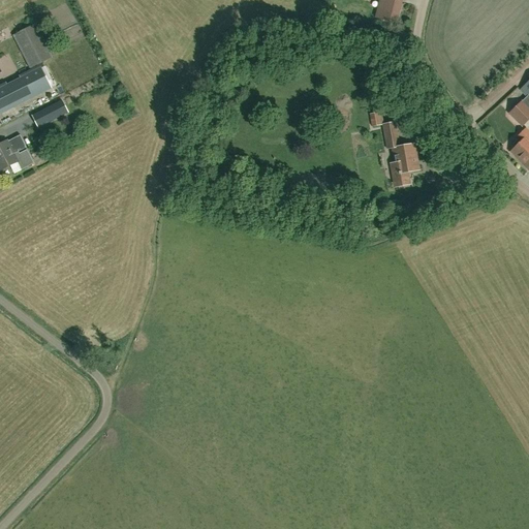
[(402,0),(380,0),(376,18),(396,22),(402,3),(402,0)]
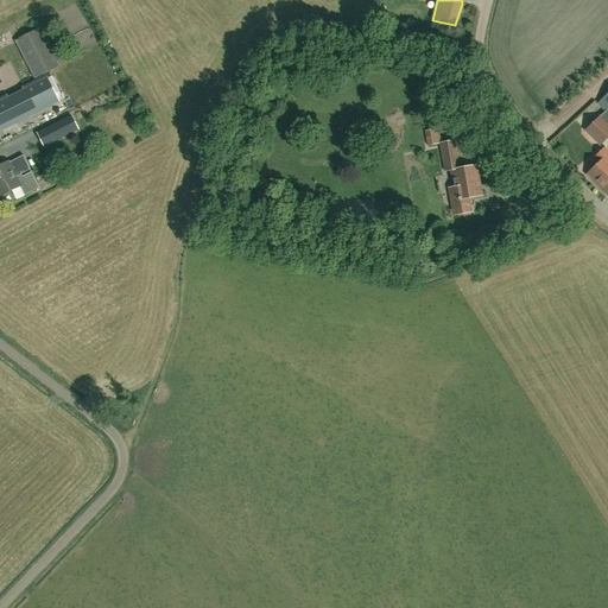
[(38,70),(37,67),(44,63),(43,59),(50,56),(40,37),(20,45),(33,73),(38,70)]
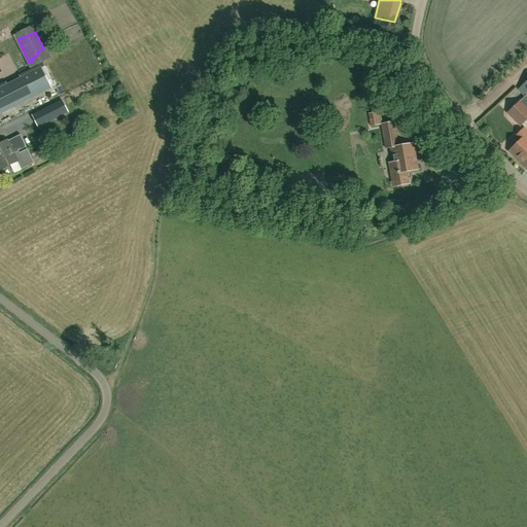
[(39,68),(21,77),(22,80),(8,88),(6,84),(0,88),(0,110),(48,86),(39,68)]
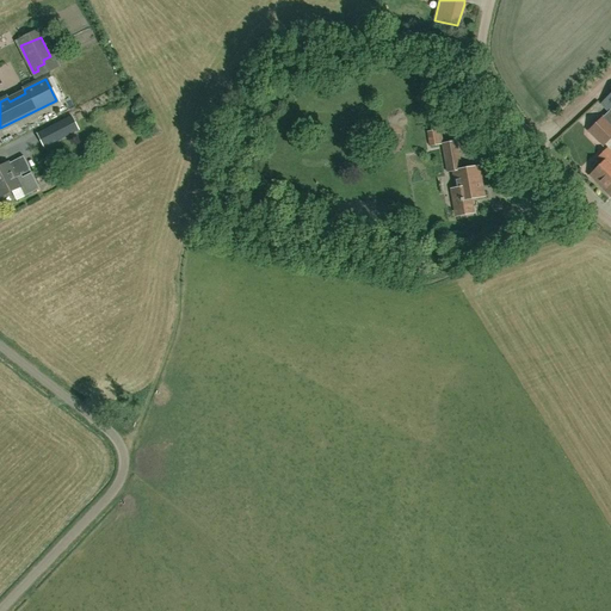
[(608,111),(610,113),(610,92),(600,104),(608,111)]
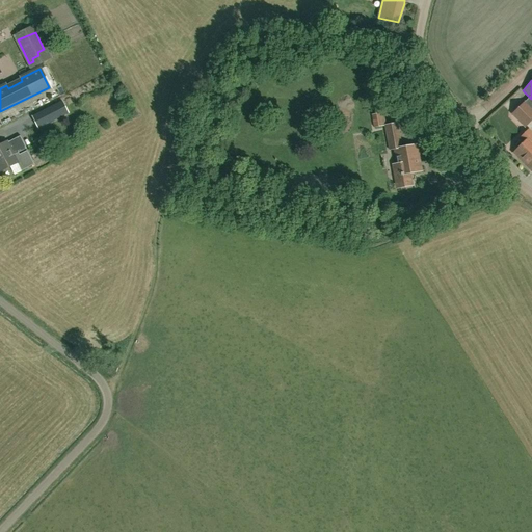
[(531,118),(531,99),(529,97),(525,101),(523,99),(509,112),(524,128),(531,118)]
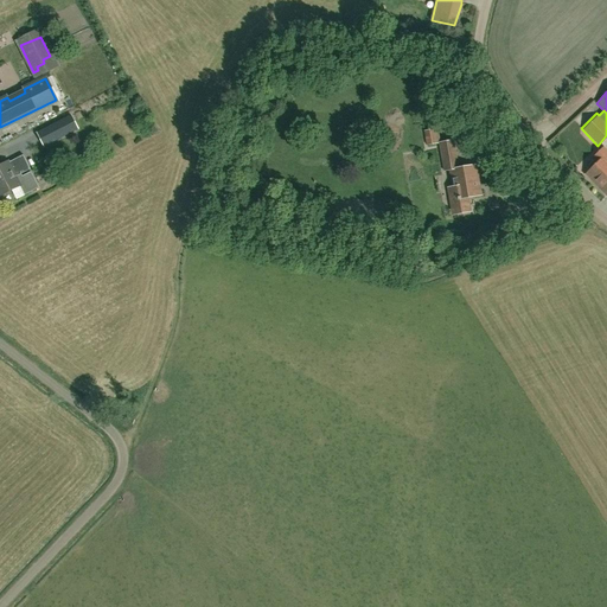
[(37,133),(44,146),(78,129),(71,115),(37,133)]
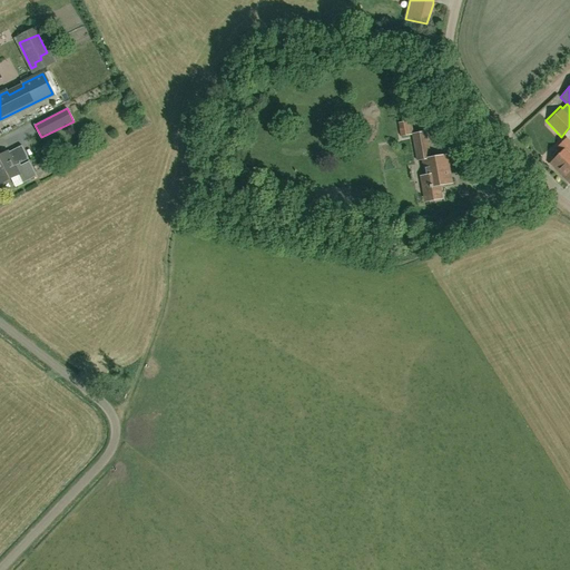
[(401,136),(410,135),(408,121),(399,123),(401,136)]
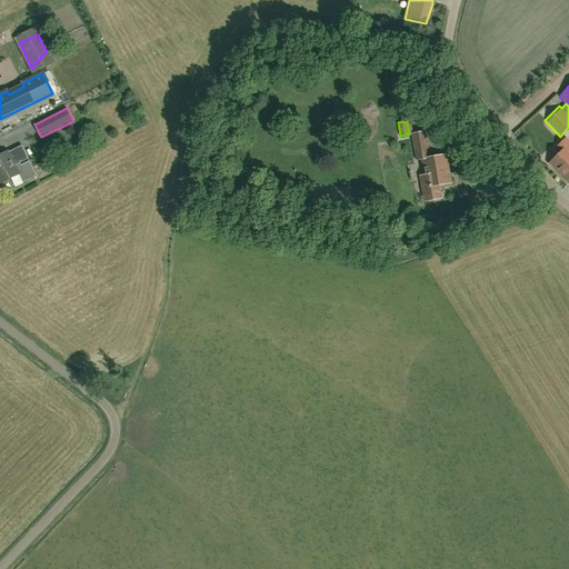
[(429,157),(428,150),(425,131),(412,133),(417,159),(421,159),(429,157)]
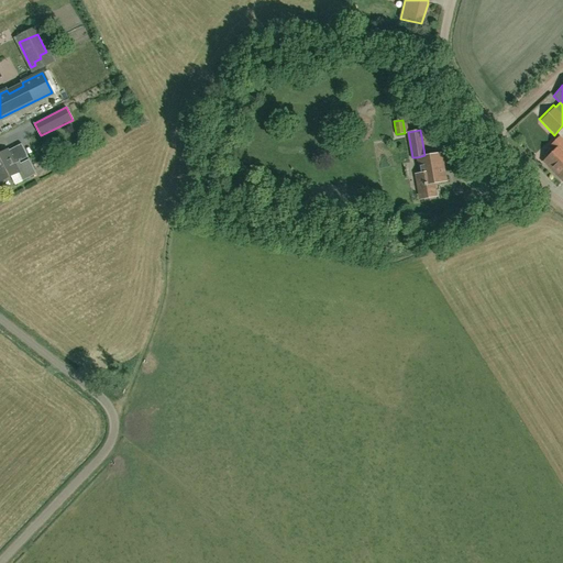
[(543,162),(550,168),(562,155),(562,140),(560,136),(551,145),(555,150),(543,162)]
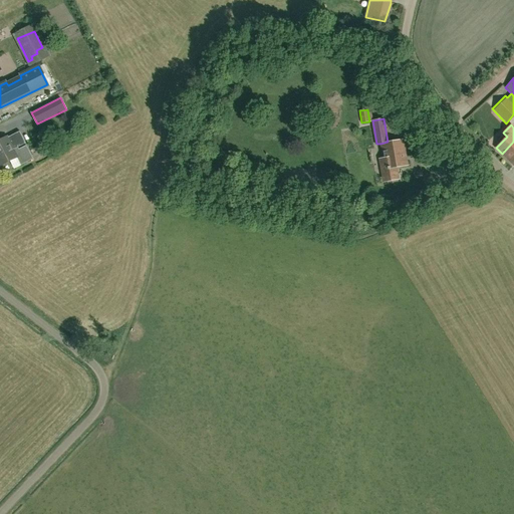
[(0,163),(1,165),(9,161),(13,169),(32,159),(25,146),(18,149),(17,147),(25,143),(19,132),(8,137),(9,138),(7,139),(6,137),(0,140),(0,163)]
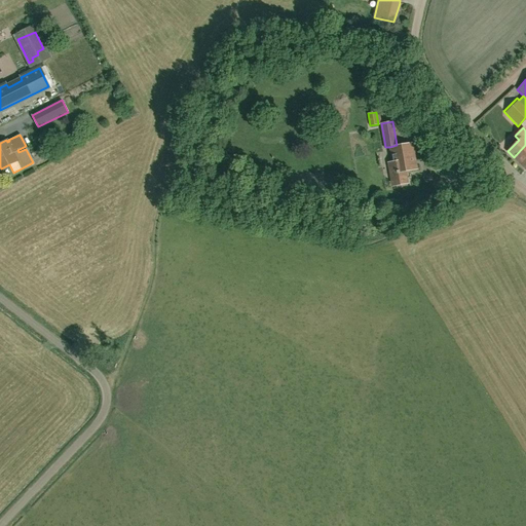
[(397,145),(389,147),(393,172),(389,173),(391,185),(405,183),(403,171),(417,168),(413,143),(397,145)]
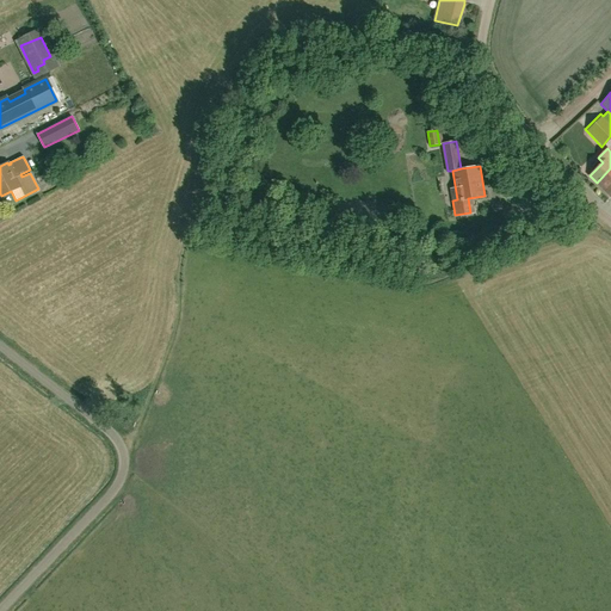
[(610,168),(597,183),(610,198),(610,197),(610,168)]
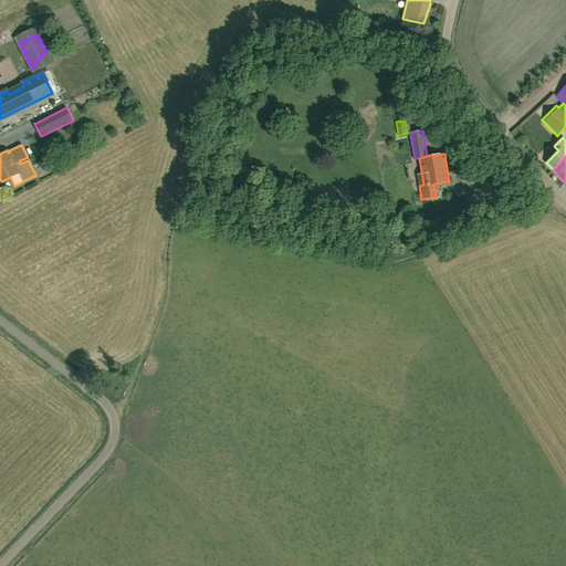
All buildings are outlined.
